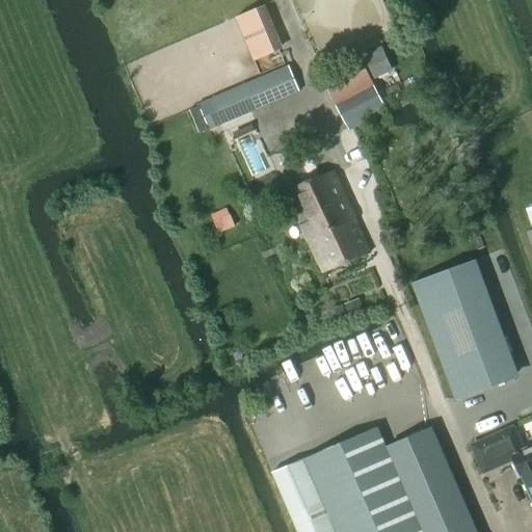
[(383,104),(361,60),(322,80),(346,126),(383,104)]
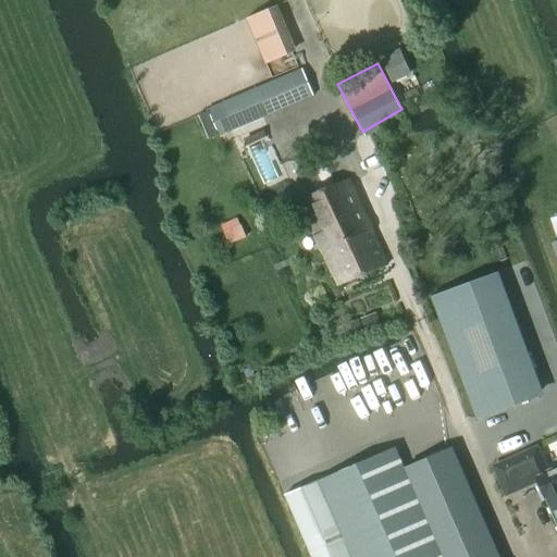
[(234,131),(313,97),(302,69),(221,102),(206,109),(207,112),(218,136),(218,137),(234,131)]
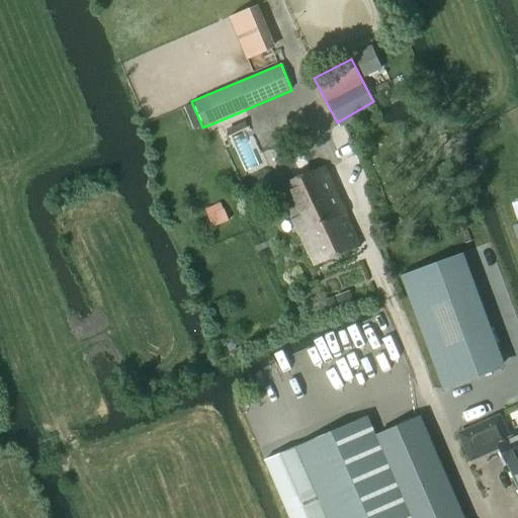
[(202,126),(192,104),(184,107),(194,130),(202,126)]
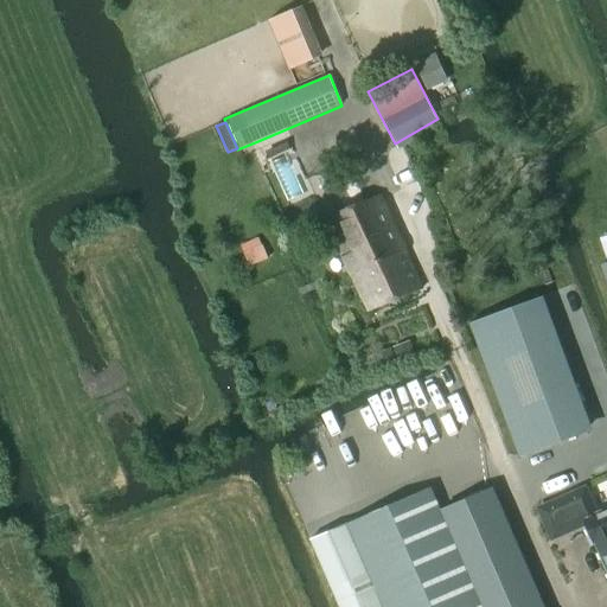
[(327,219),(347,266),(400,242),(379,197),(327,219)]
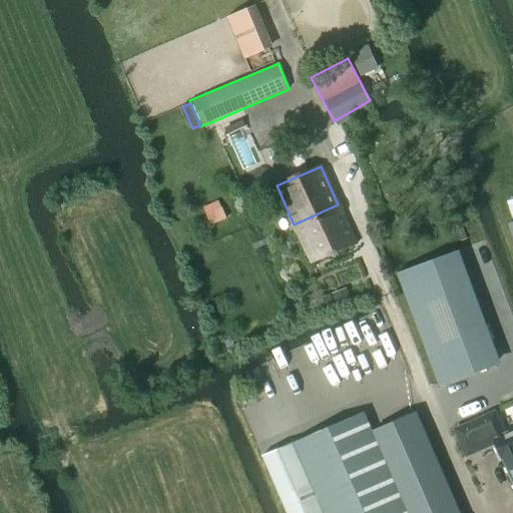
[(311,263),(356,244),(338,204),(294,224),(311,263)]
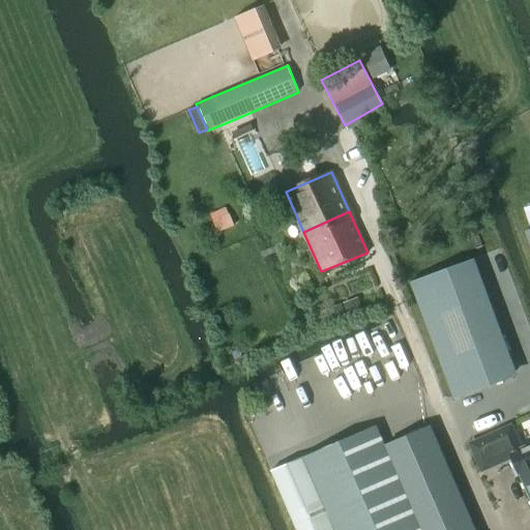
[(509,378),(466,261),(410,282),(453,399),(509,378)]
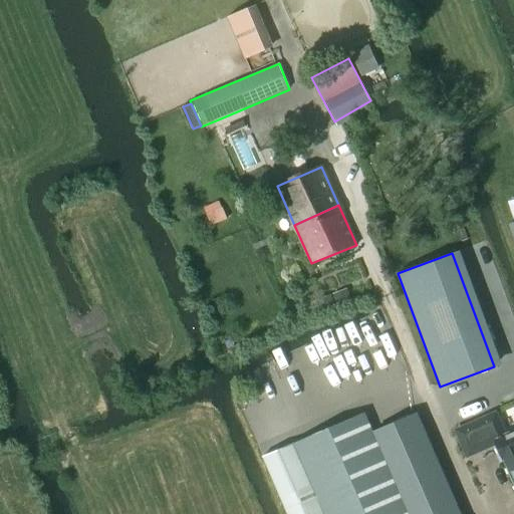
[(372,433),(363,413),(262,457),(287,513),(458,513),(431,451),(415,415),(372,433)]
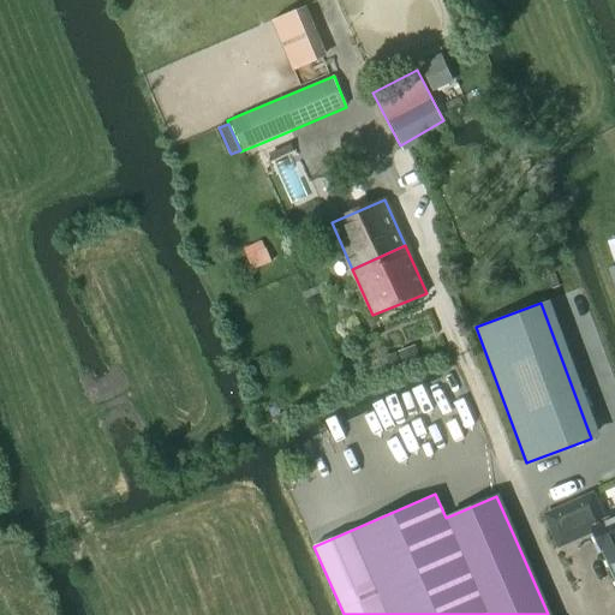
[(614,514),(604,520),(592,494),(544,515),(559,548),(596,531),(614,574),(614,514)]
